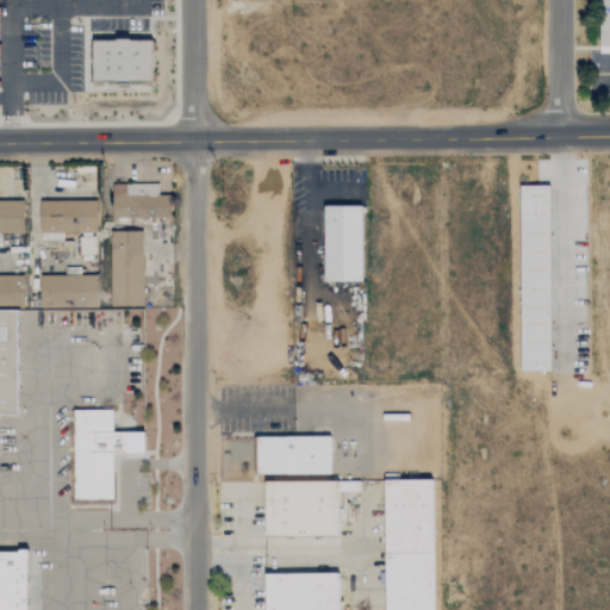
[(593,0),(609,0),(609,55),(595,55),(593,0)]
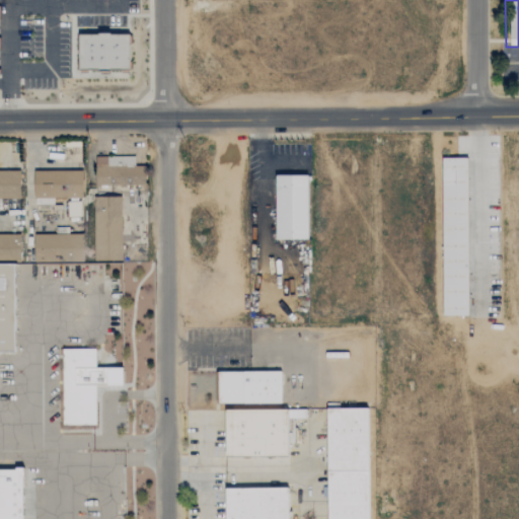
[(78,32),(130,31),(130,71),(78,71),(78,32)]
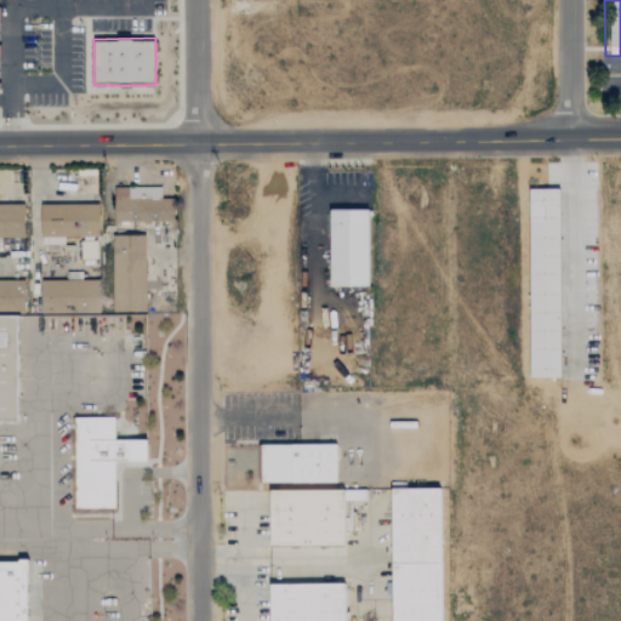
[(529,187),(530,377),(562,376),(562,187),(546,187),(529,187)]
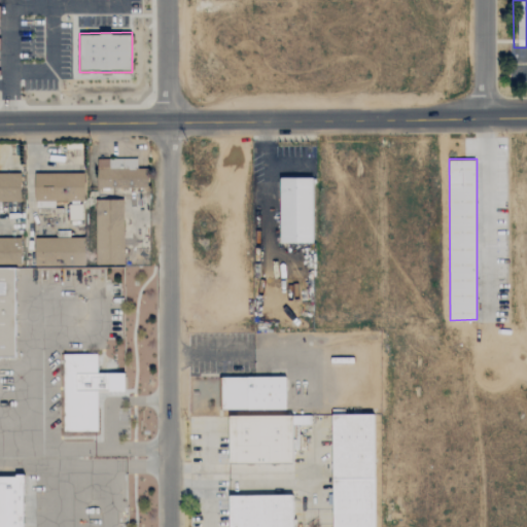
[(147,188),(147,169),(136,169),(136,160),(109,160),(109,174),(96,175),(97,189),(147,188)]
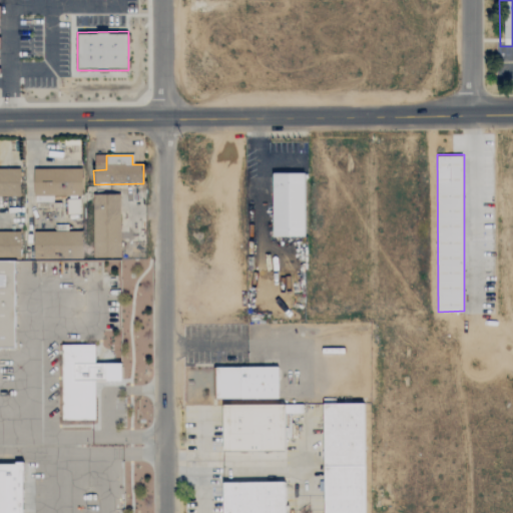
[(34,169),(34,203),(53,202),(53,196),(82,196),(81,168),(34,169)]
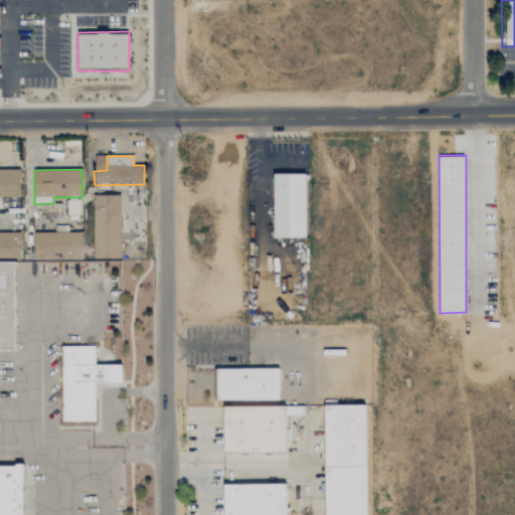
[(20,171),(0,170),(0,197),(20,198),(20,171)]
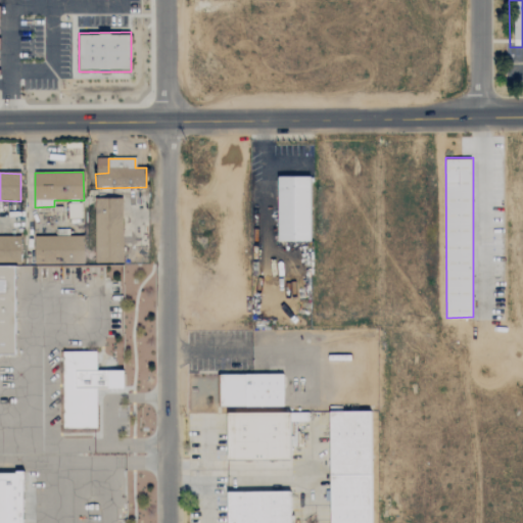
[(277,176),(315,176),(315,244),(277,244),(277,176)]
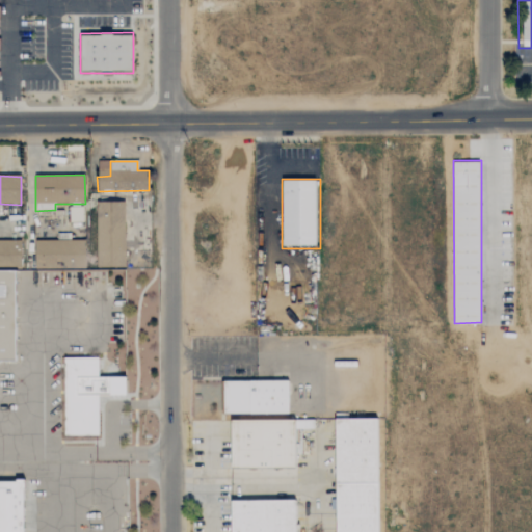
[(124,202),(98,203),(98,221),(96,221),(97,268),(125,268),(124,202)]
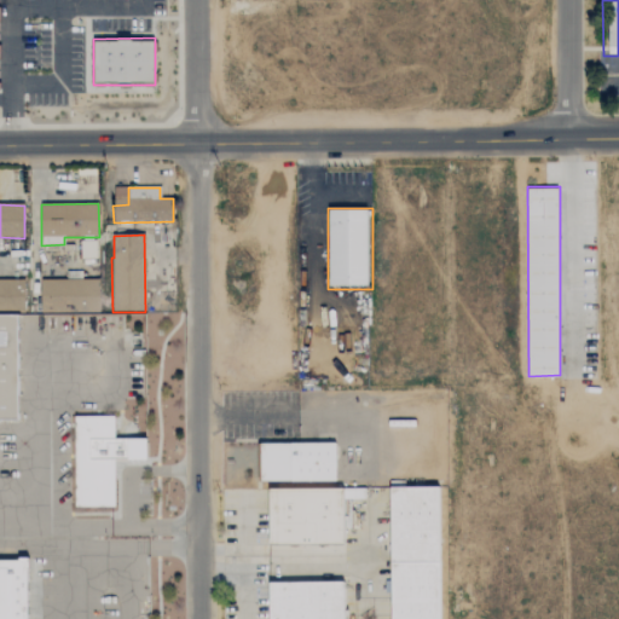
[(80,241),(81,259),(96,258),(96,241),(80,241)]
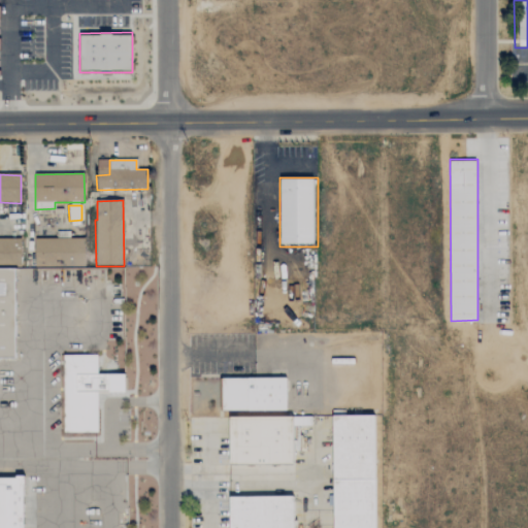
[(34,239),(35,267),(85,266),(84,238),(34,239)]
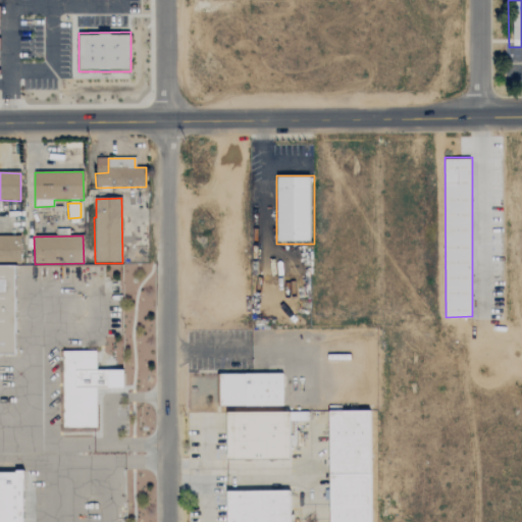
[(0,265),(16,265),(15,354),(0,354),(0,265)]
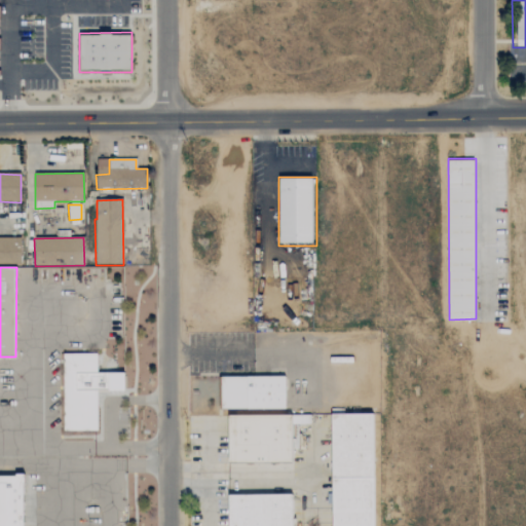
[(63,352),(97,352),(97,371),(125,371),(126,390),(97,390),(98,428),(64,429),(63,352)]
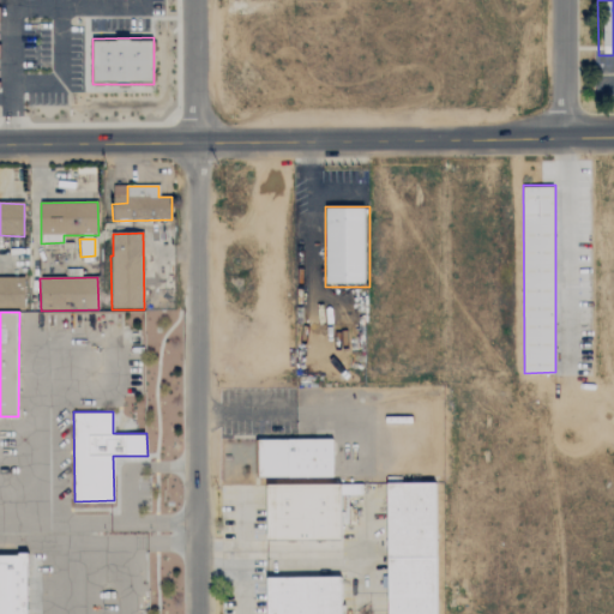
[(258,439),(333,439),(333,476),(259,477),(258,439)]
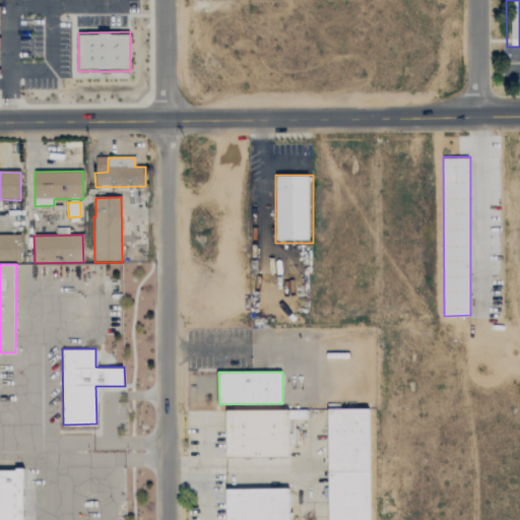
[(328,408),(370,408),(370,471),(327,471),(328,408)]
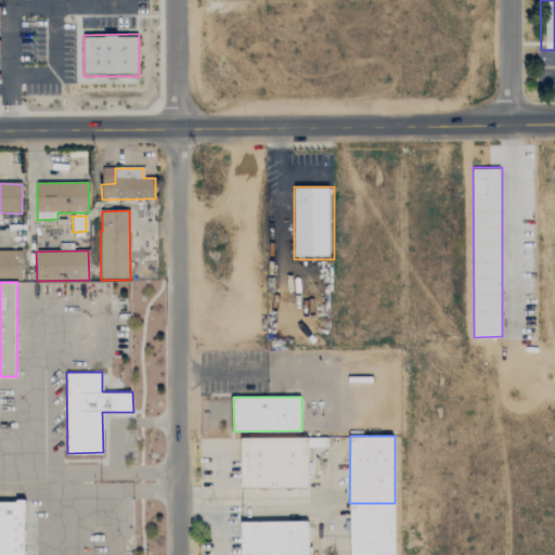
[(241,438),(309,437),(309,489),(241,489),(241,438)]
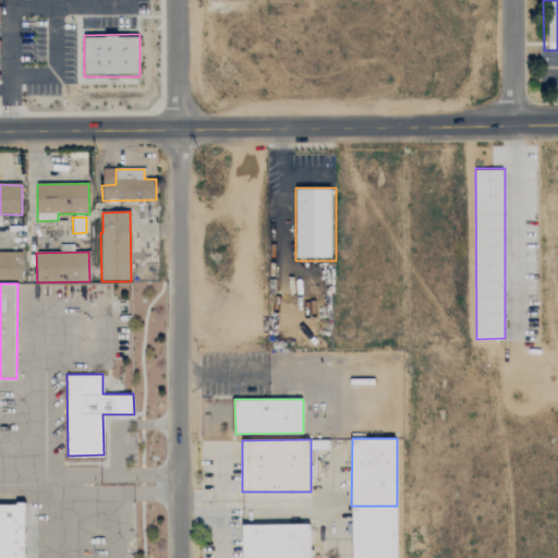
[(0,557),(0,505),(25,505),(25,557),(0,557)]
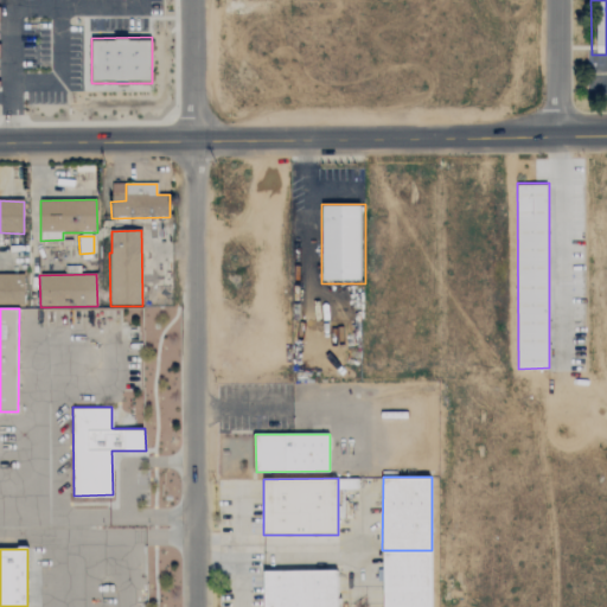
[(382,606),(382,550),(432,550),(432,606),(382,606)]
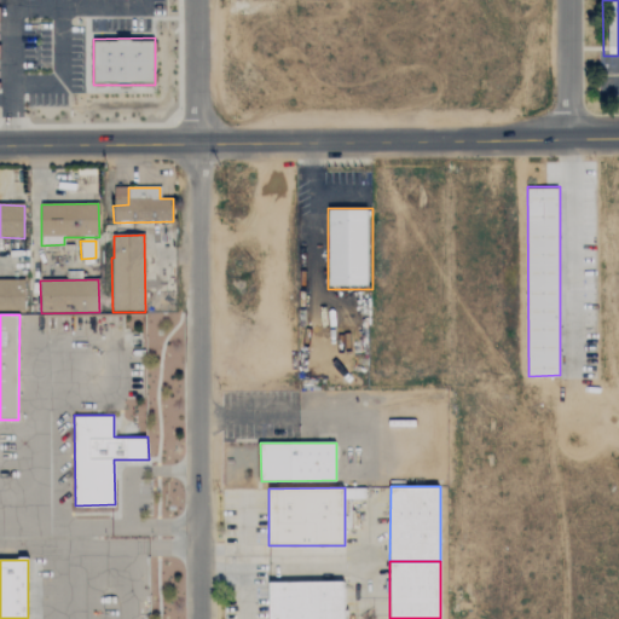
[(268,618),(268,583),(345,582),(345,618),(268,618)]
